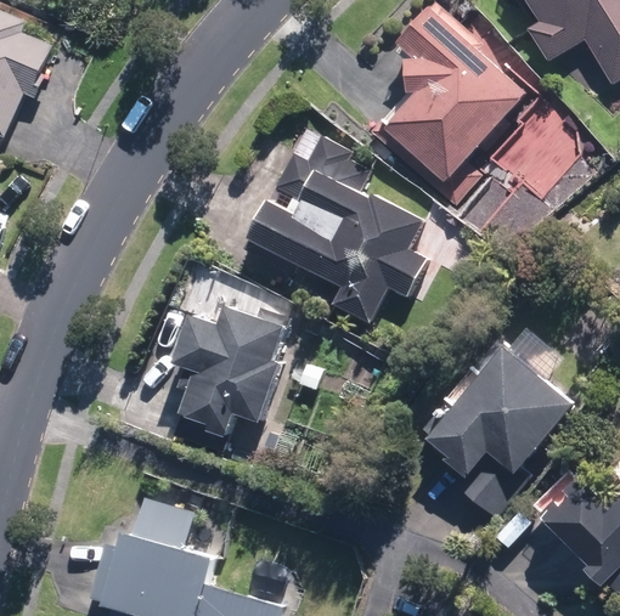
[(619,0),(525,0),(539,21),(527,28),(547,63),(586,41),(613,86),(619,82),(619,0)]
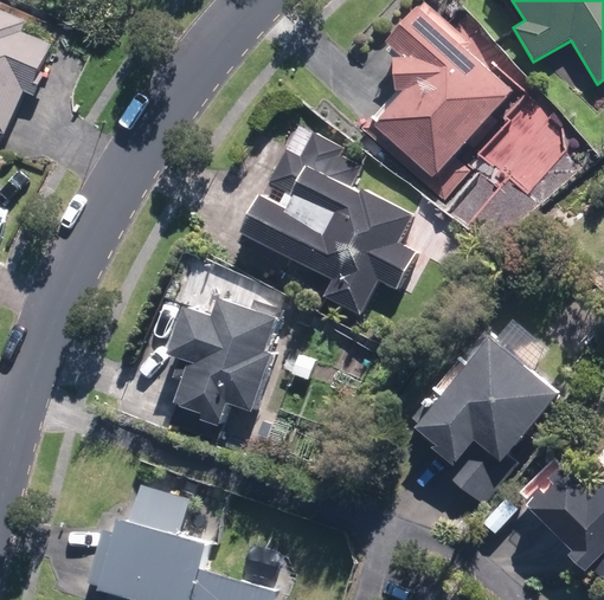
[(471,44),(424,1),(419,7),(415,2),(383,39),(399,53),(391,55),(393,89),(399,88),(361,130),(445,204),(473,173),(451,154),(463,141),(474,149),(498,123),(487,114),(511,89),(466,50),(471,44)]
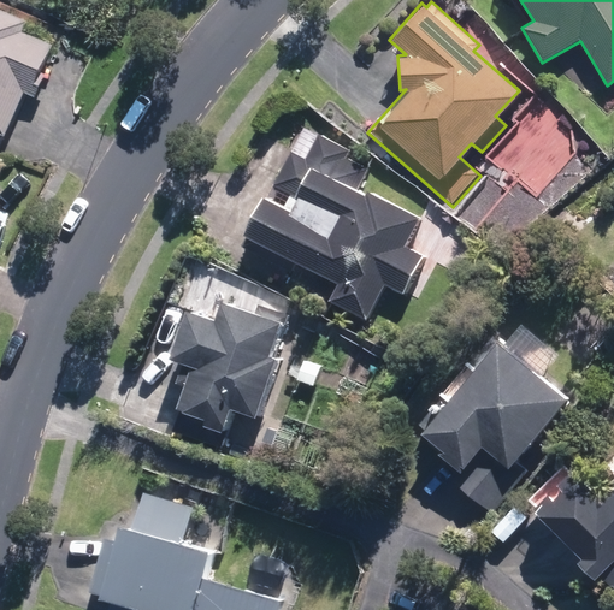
[(11,16),(0,10),(0,131),(18,140),(39,96),(48,101),(62,75),(58,73),(70,49),(40,35),(45,25),(15,10),(11,16)]
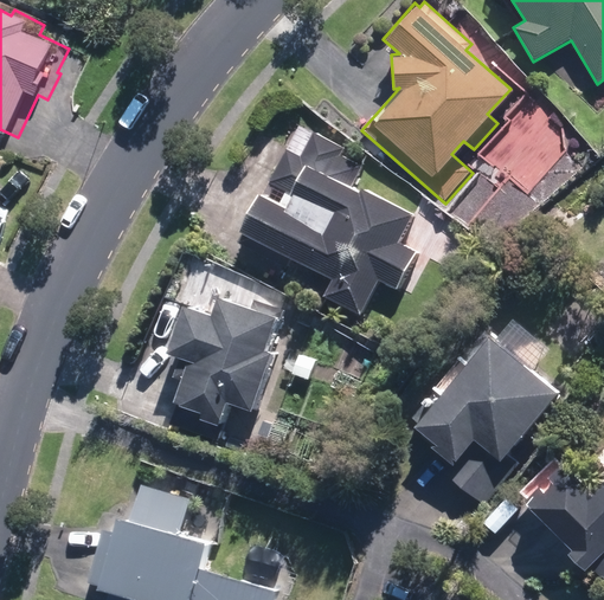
[(258,192),(238,230),(332,281),(325,296),(359,316),(377,282),(396,291),(417,255),(398,244),(413,217),(360,188),(358,193),(351,189),(362,168),(339,156),(342,149),(314,134),(301,159),(287,150),(269,184),(290,195),(284,206),(258,192)]
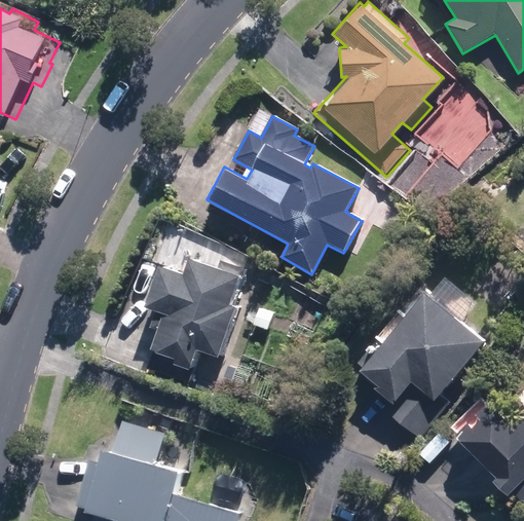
[(219,267),(188,257),(183,273),(156,264),(143,304),(155,309),(149,327),(156,329),(149,348),(154,350),(148,369),(189,383),(194,370),(189,368),(196,347),(217,356),(234,304),(228,303),(236,276),(242,278),(246,269),(221,262),(219,267)]
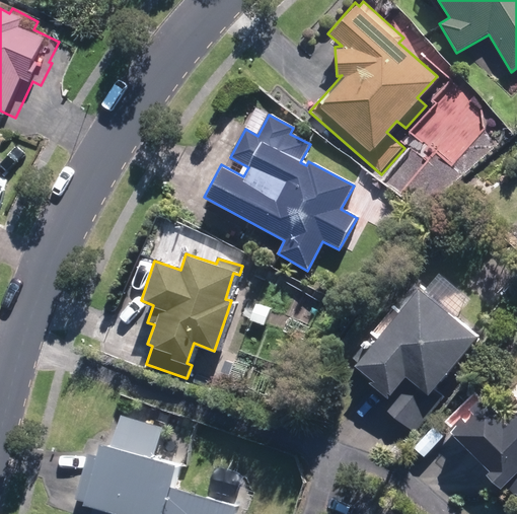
[(475,335),(415,284),(395,308),(393,305),(370,333),(372,335),(352,359),(355,361),(350,367),(389,399),(383,408),(416,434),(445,399),(431,388),(475,335)]
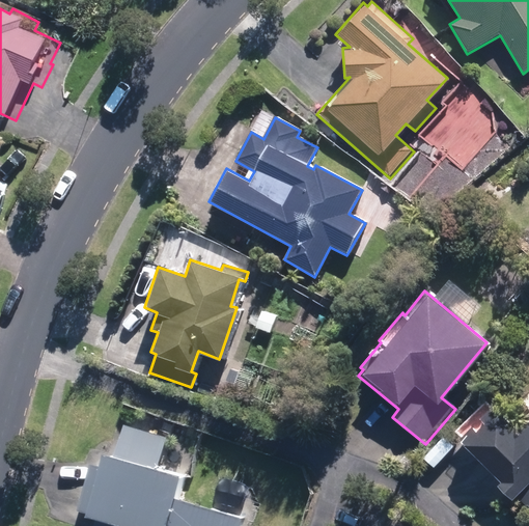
[(528,409),(528,413),(514,426),(493,404),(490,407),(484,400),(454,431),(460,436),(460,437),(461,438),(460,440),(499,480),(496,483),(511,498),(516,493),(528,506),(528,409)]
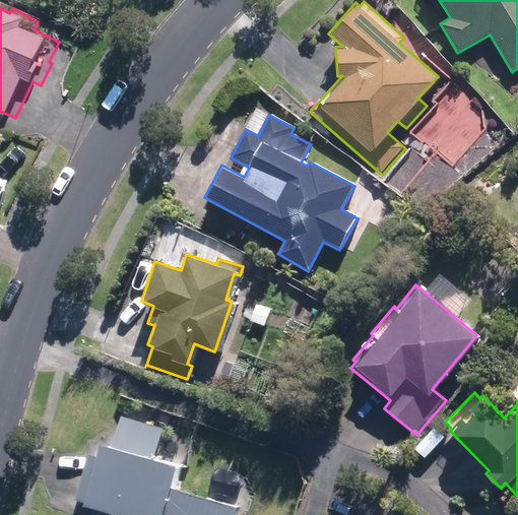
[(154,457),(165,427),(122,413),(113,445),(100,441),(94,458),(87,454),(81,474),(89,476),(81,502),(124,514),(237,514),(239,509),(171,487),(178,464),(154,457)]
